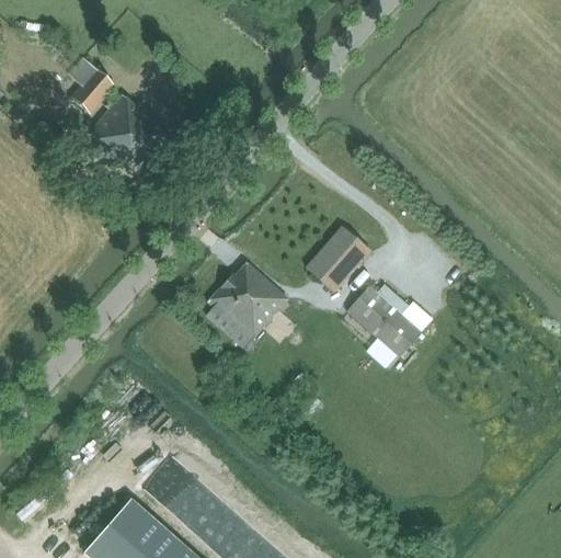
[(89,112),(113,84),(82,56),(67,72),(80,84),(70,95),(89,112)]
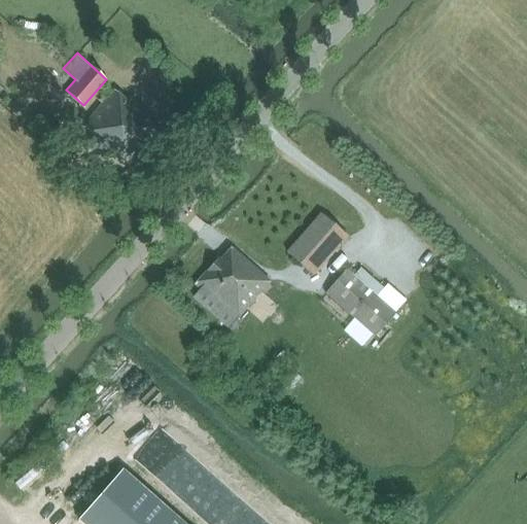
[(117,177),(162,126),(130,97),(128,100),(114,89),(105,99),(102,96),(99,99),(102,102),(88,118),(81,112),(78,117),(71,111),(62,121),(105,161),(103,164),(117,177)]
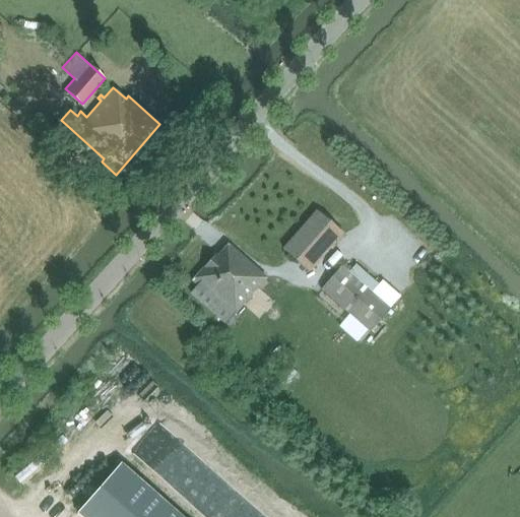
[(297,232),(282,247),(309,269),(332,243),(343,232),(317,208),(316,209),(297,232)]
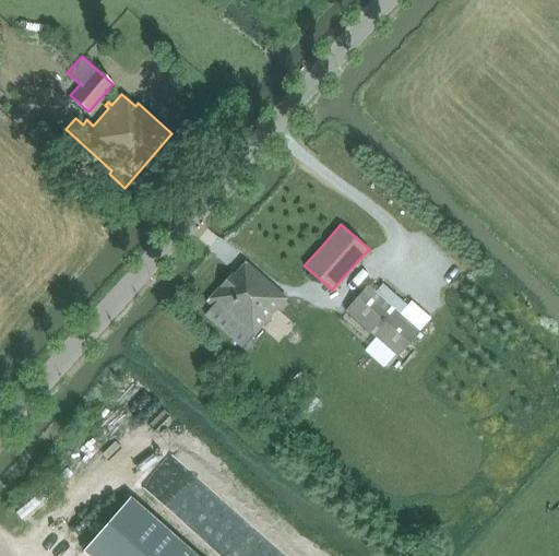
[(213,305),(205,314),(242,346),(286,296),(245,261),(244,262),(235,272),(233,270),(206,299),(213,305)]
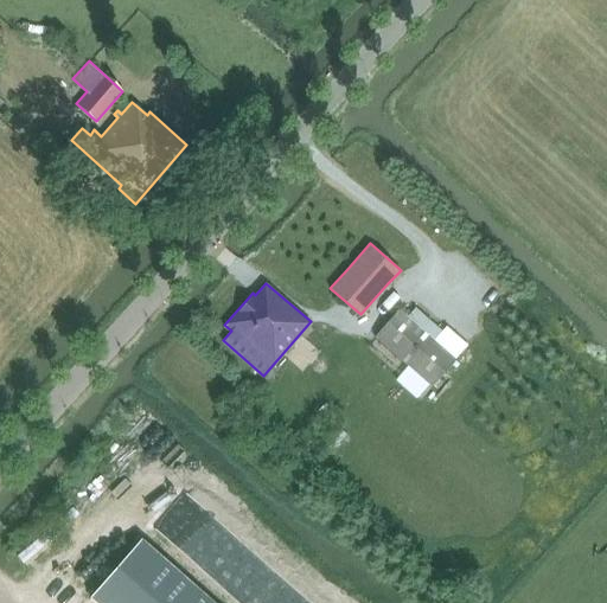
[(432,384),(455,358),(398,308),(375,334),(432,384)]
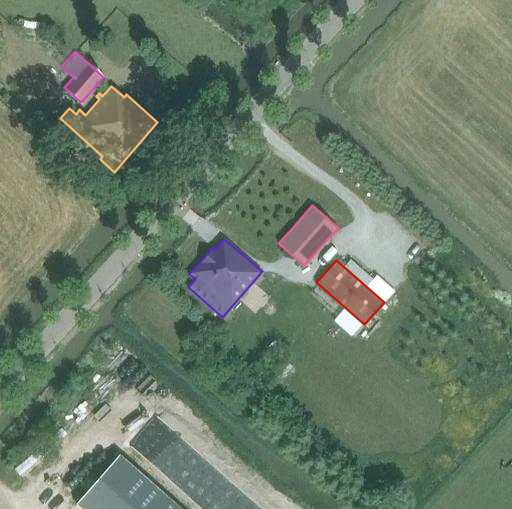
[(337,332),(349,319),(330,303),(319,315),(337,332)]
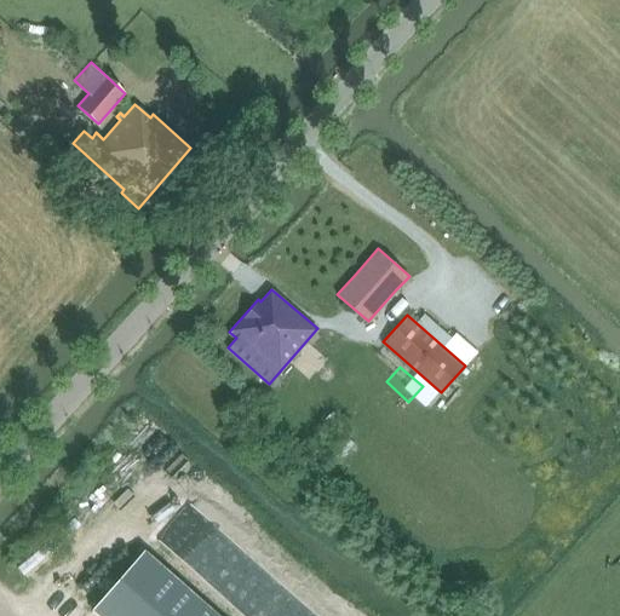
[(212,615),(144,554),(93,612),(97,615),(212,615)]
